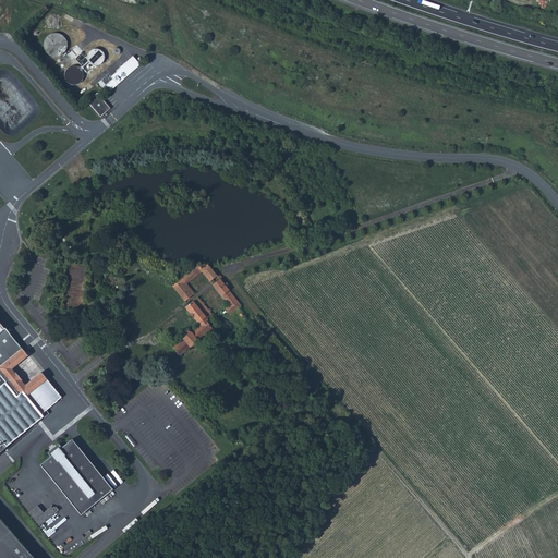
[(53,58),(63,52),(61,48),(67,46),(59,32),(43,39),(53,58)]
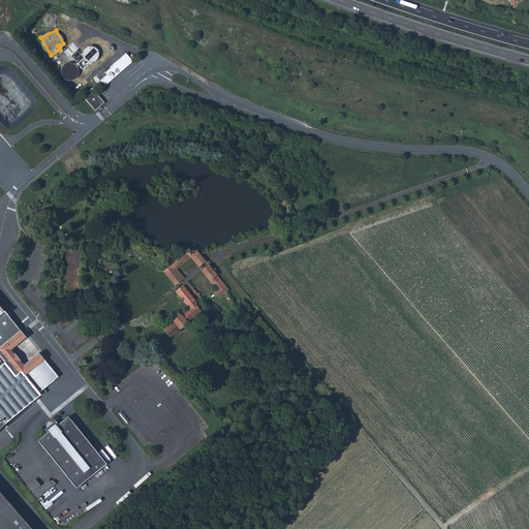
[(93,45),(84,54),(90,60),(99,52),(93,45)]
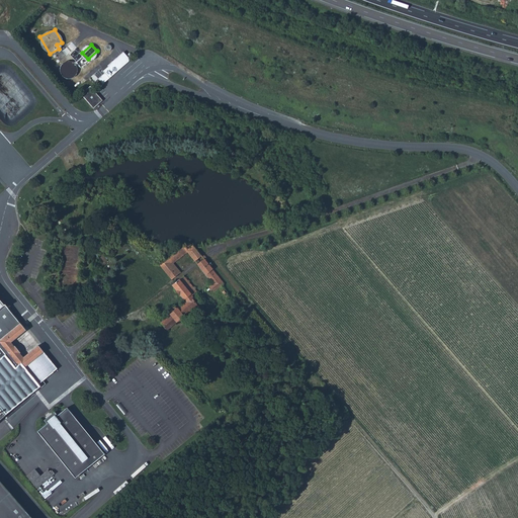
[(105,73),(99,78),(103,83),(132,60),(124,52),(103,70),(105,73)]
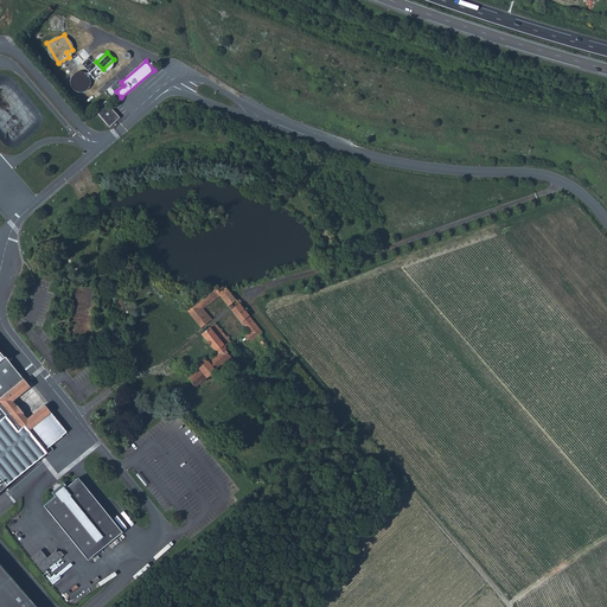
[(89,90),(90,75),(75,72),(74,89),(89,90)]
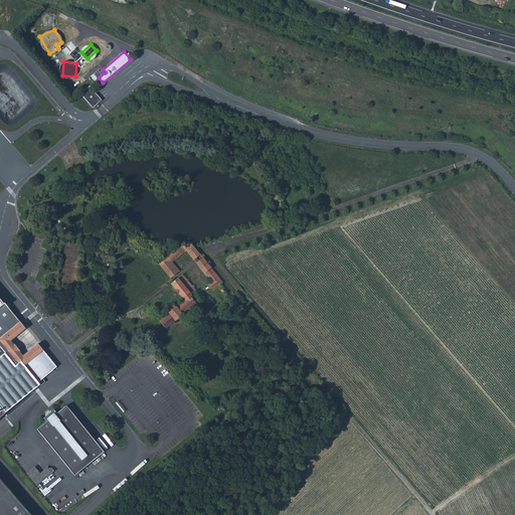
[(81,94),(94,108),(103,100),(91,86),(81,94)]
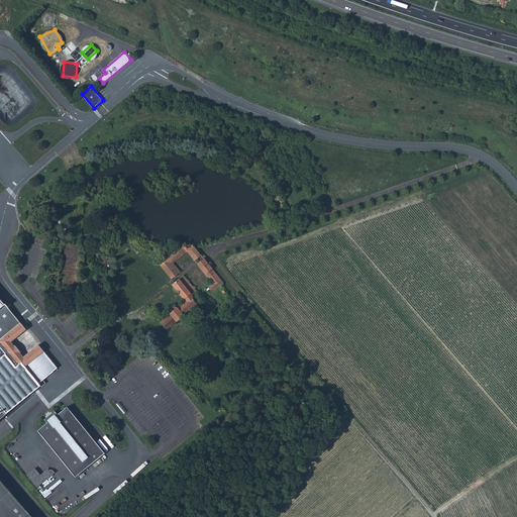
[(201,255),(194,245),(192,244),(187,243),(186,244),(169,257),(174,264),(187,253),(194,261),(201,255)]
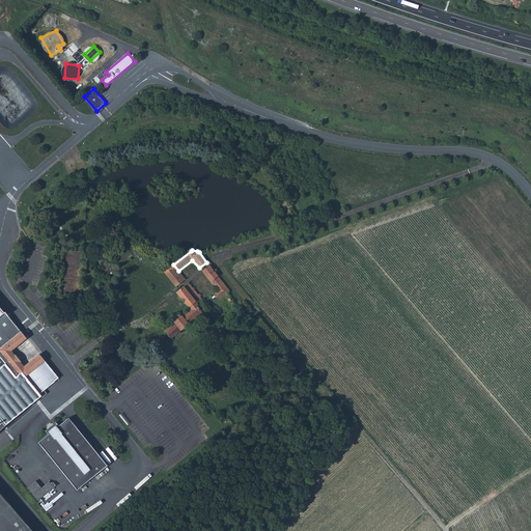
[(186,279),(178,271),(173,264),(168,270),(179,284),(186,279)]
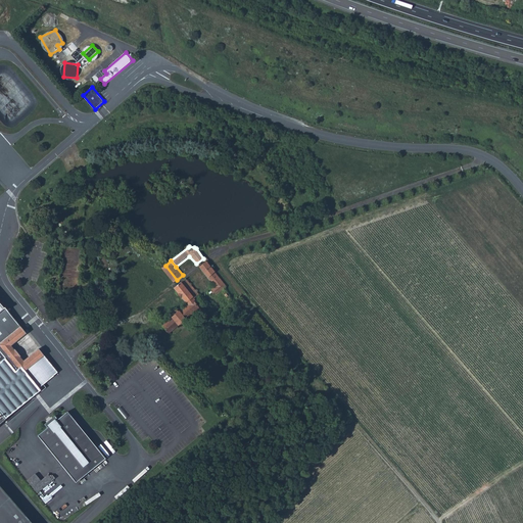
[(223,289),(226,286),(205,262),(199,268),(215,287),(211,289),(216,295),(221,291),(223,289)]
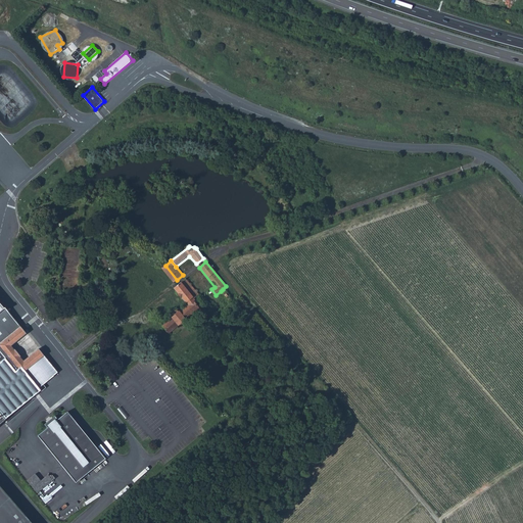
[(186,279),(181,283),(188,291),(189,292),(194,288),(186,279)]
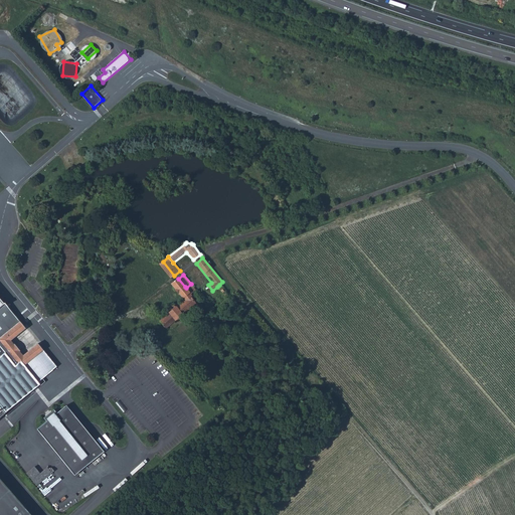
[(172,284),(185,299),(191,294),(196,290),(191,284),(186,288),(185,287),(178,279),(172,284)]
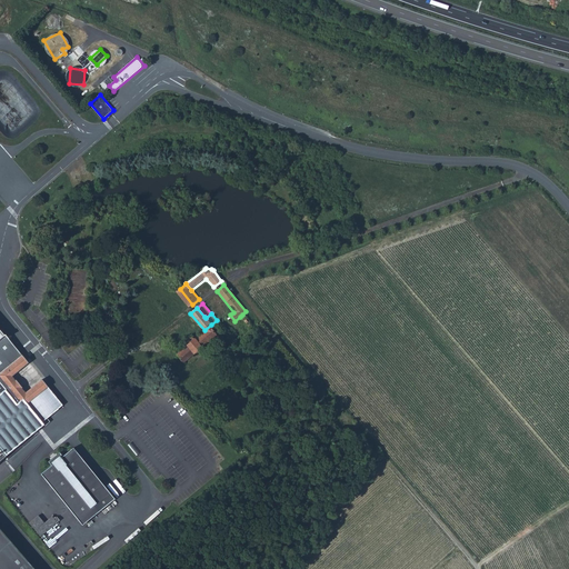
[(251,328),(252,327),(242,315),(240,317),(251,328)]
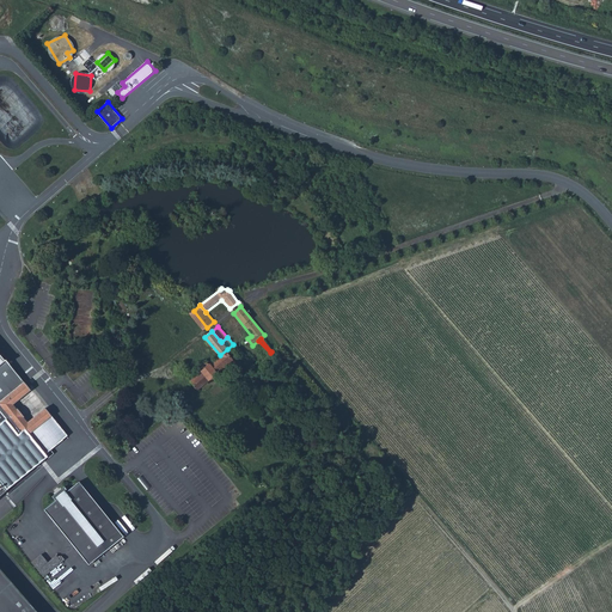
[(0,611),(40,611),(0,565),(0,494),(69,434),(46,405),(29,420),(16,402),(32,386),(0,349),(0,611)]
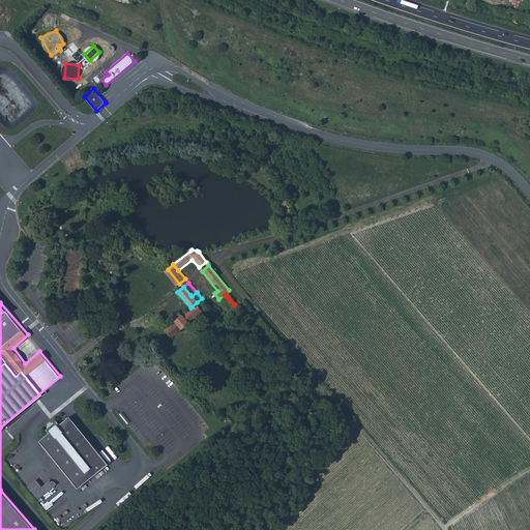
[(192,310),(166,331),(171,339),(184,327),(185,328),(186,329),(188,328),(188,326),(187,324),(202,313),(197,306),(199,304),(196,305),(192,310)]
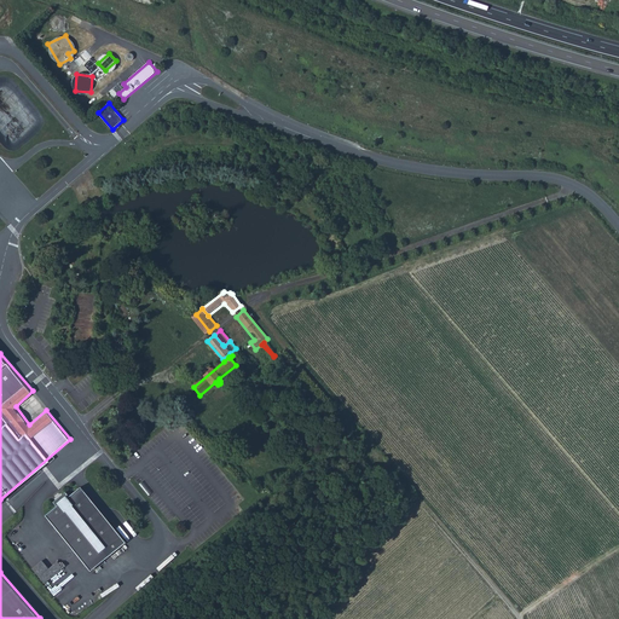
[(56,505),(45,515),(48,519),(90,570),(125,541),(80,486),(69,496),(65,491),(52,502),(56,505)]
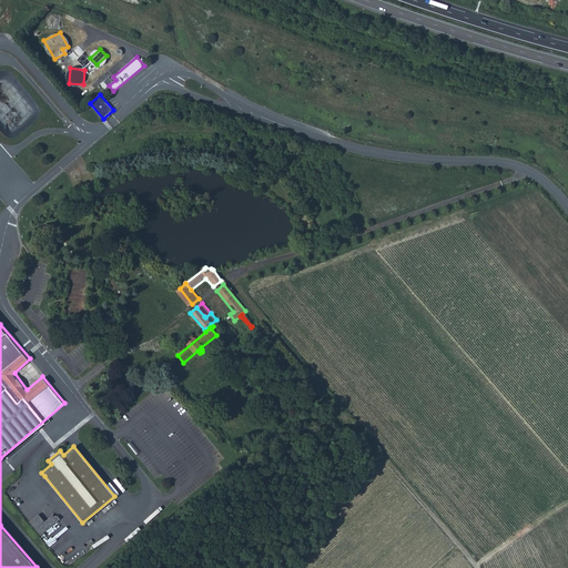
[(66,561),(68,565),(84,556),(82,553),(66,561)]
